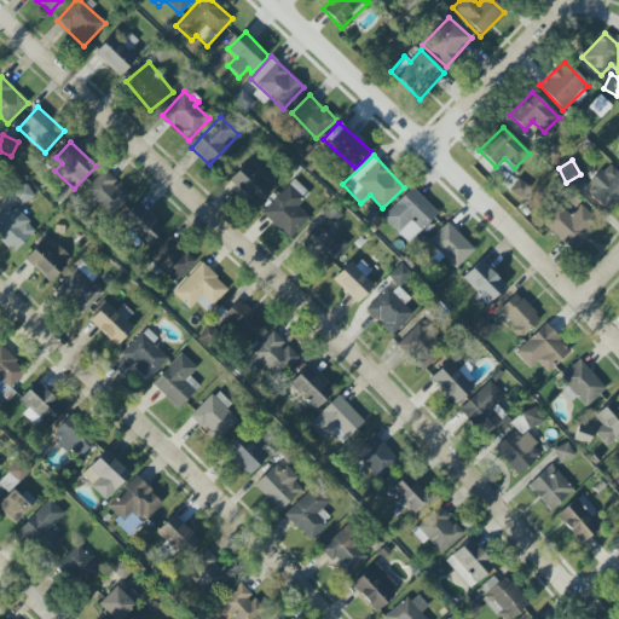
[(254,172),(247,163),(230,179),(254,206),(277,185),(259,167),(254,172)]
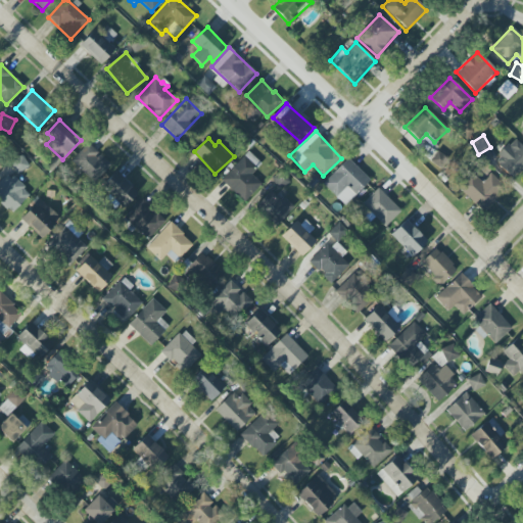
[(493,160),(513,179),(522,168),(522,146),(514,138),(493,160)]
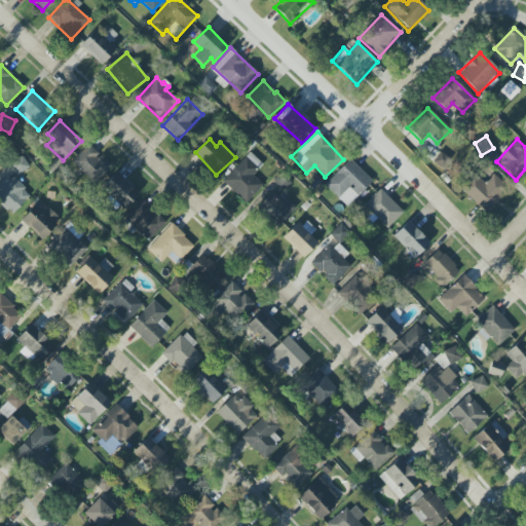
[(95,184),(112,165),(88,144),(71,162),(95,184)]
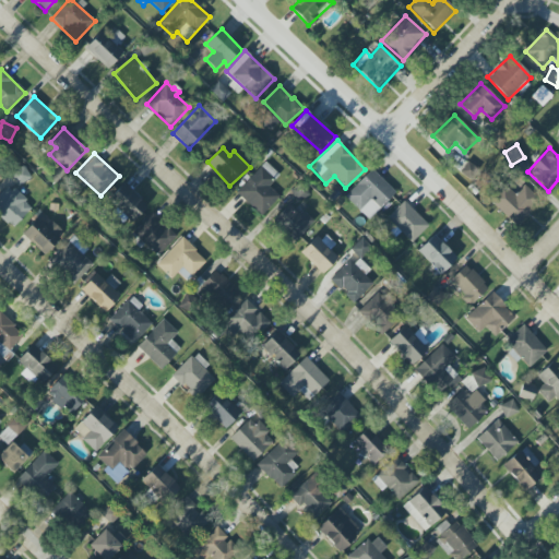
[(280,197),(269,187),(275,179),(261,166),(236,193),(261,216),(280,197)]
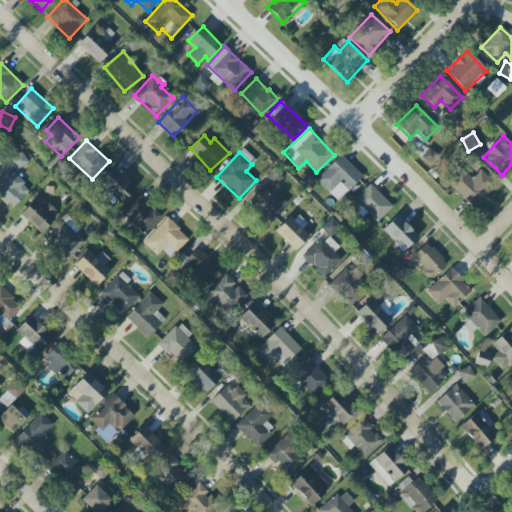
[(316,180),(338,201),(362,176),(340,155),(316,180)]
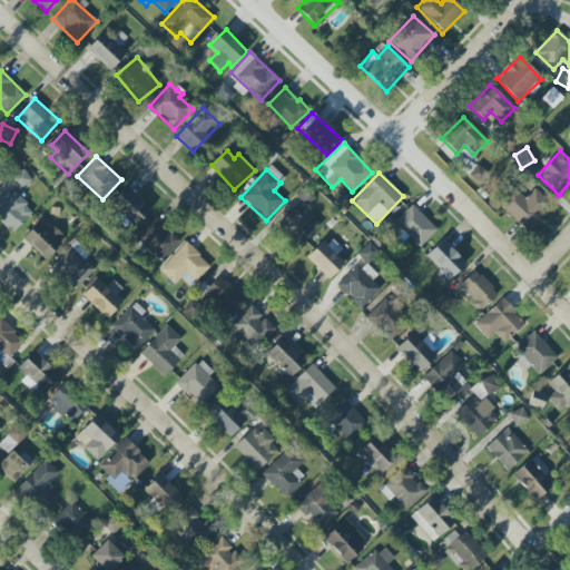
[(149,209),(125,187),(109,204),(119,213),(114,218),(128,231),(149,209)]
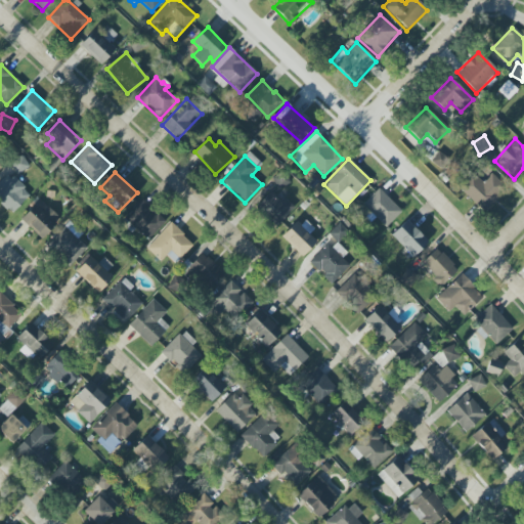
[(490,174),(482,182),(471,172),(456,187),(483,212),(506,187),(490,174)]
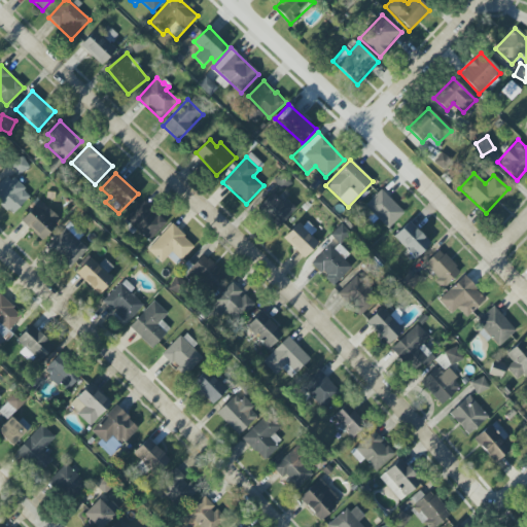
[(30,196),(7,174),(0,181),(0,204),(12,215),(30,196)]
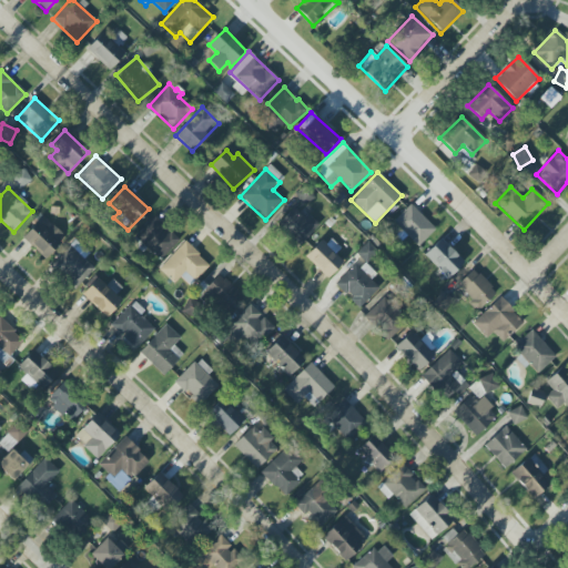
[(435,229),(409,204),(393,222),(418,246),(435,229)]
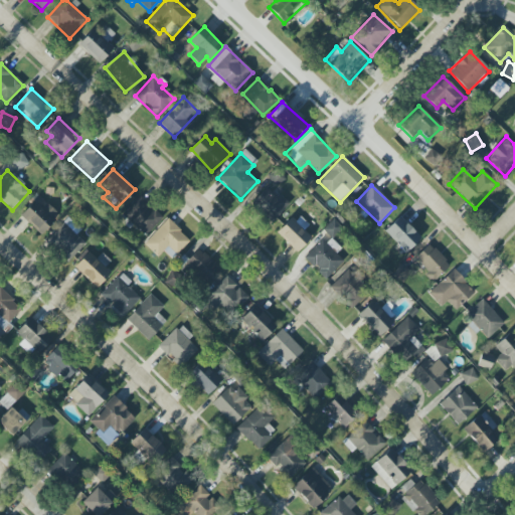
[(279,193),(276,197),(266,188),(251,203),(272,222),(289,204),(279,193)]
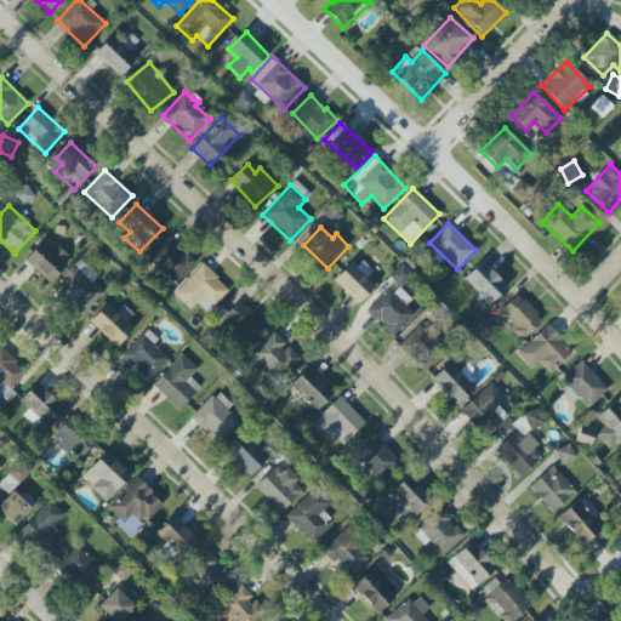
[(147,261),(174,286),(197,262),(169,237),(147,261)]
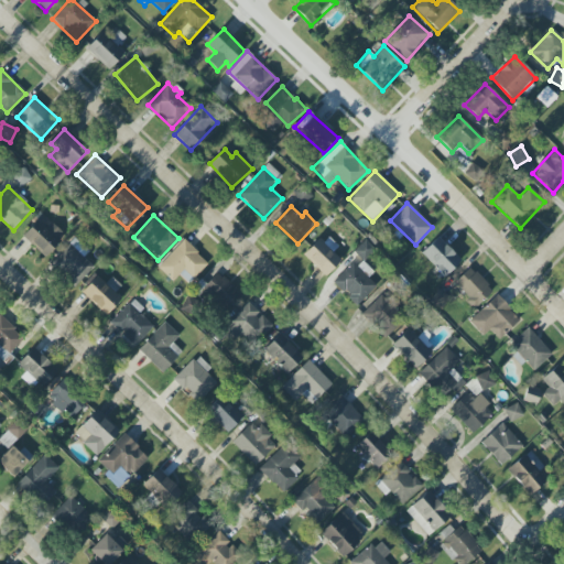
[(22,237),(45,256),(64,234),(51,224),(46,228),(36,220),(22,237)]
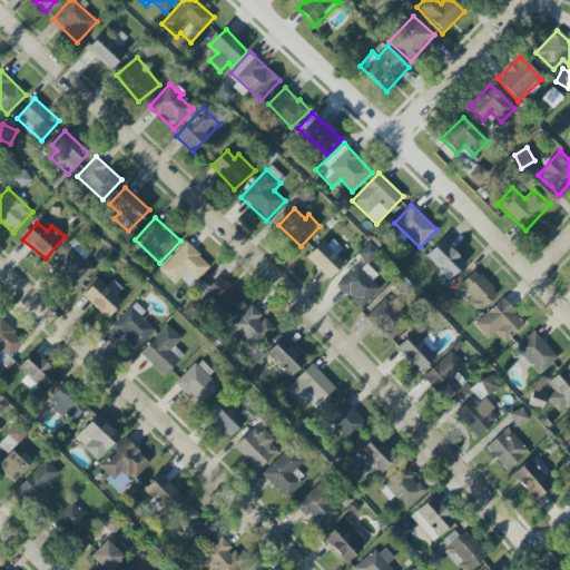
[(307,258),(328,279),(344,264),(336,255),(342,249),(328,237),(307,258)]
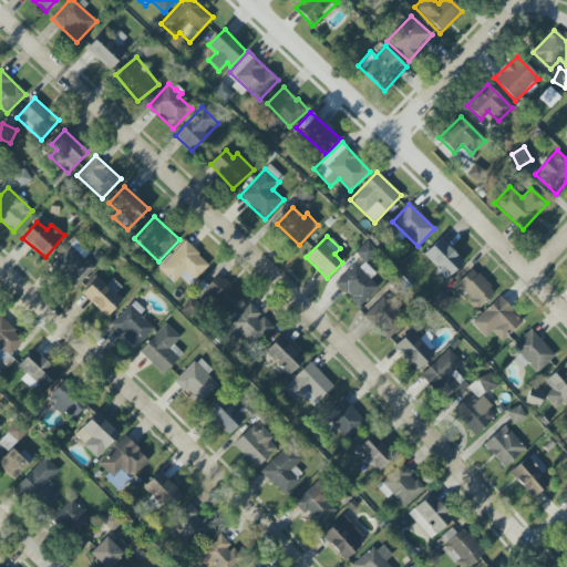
[(462,261),(441,238),(423,255),(432,264),(428,268),(441,281),(462,261)]
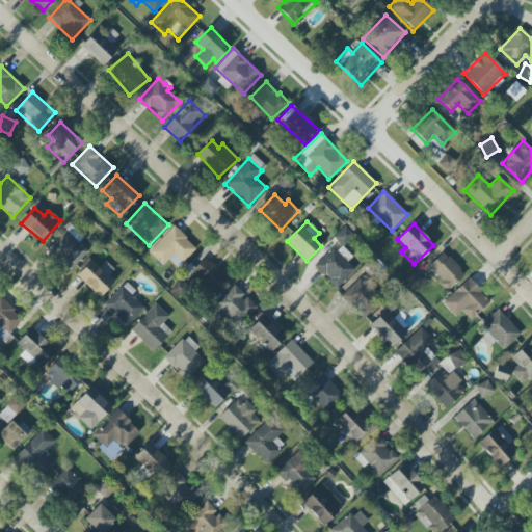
[(76,241),(82,235),(71,224),(47,249),(70,271),(88,251),(76,241)]
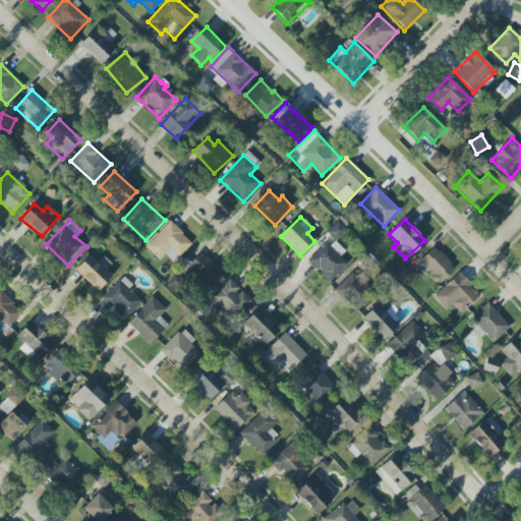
[(175,262),(192,243),(169,222),(146,247),(159,259),(165,253),(175,262)]
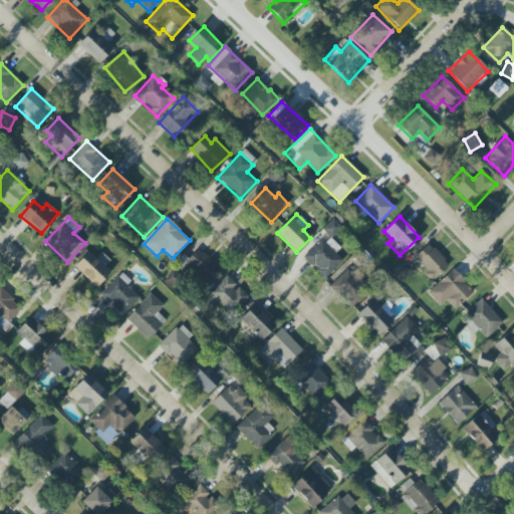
[(342,260),(335,254),(340,248),(329,238),(325,243),(318,237),(300,255),(325,279),(342,260)]
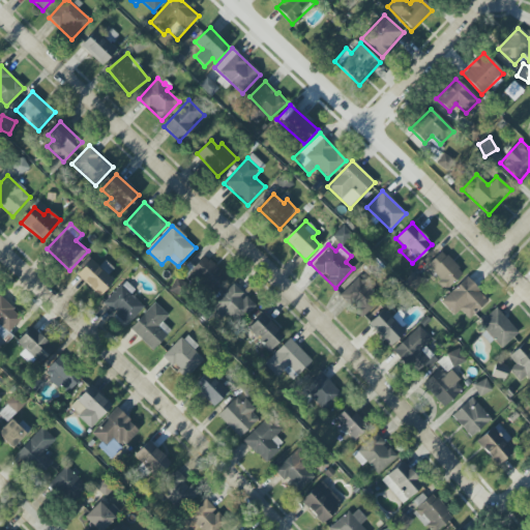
[(463,273),(442,251),(424,267),(446,290),(463,273)]
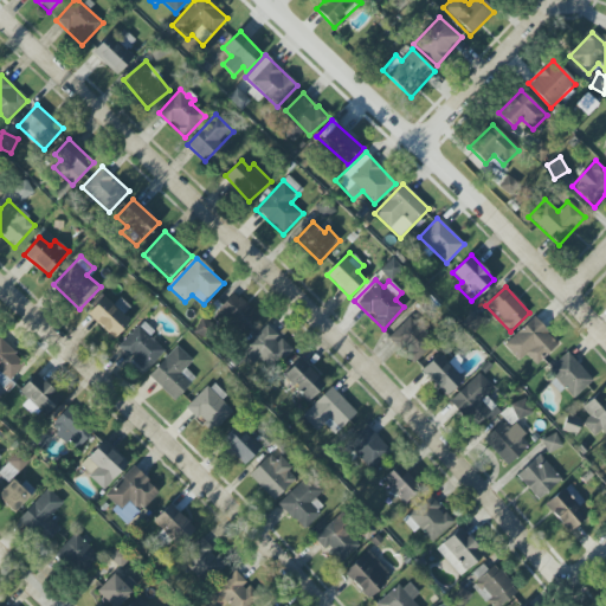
[(216,310),(240,335),(259,317),(234,292),(216,310)]
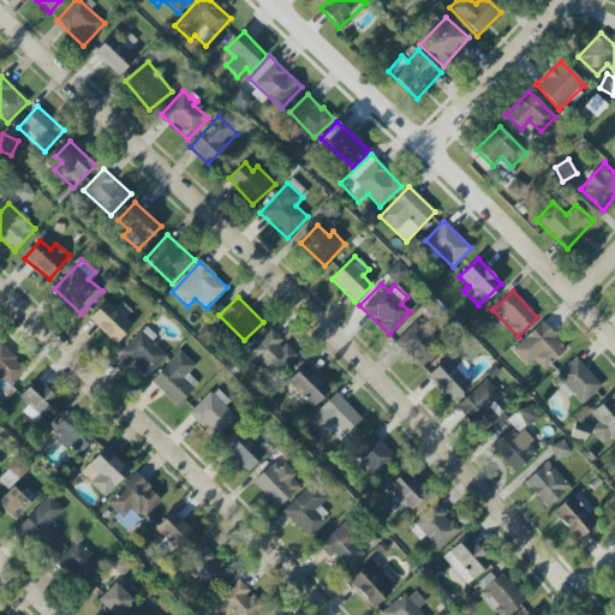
[(115,310),(106,302),(89,320),(113,342),(137,316),(121,303),(115,310)]
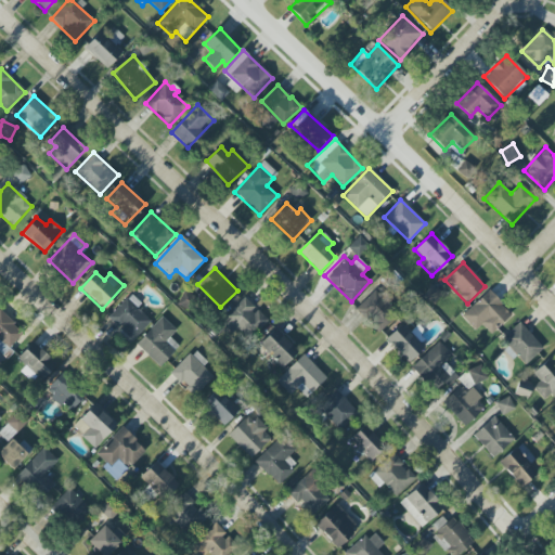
[(356,310),(379,333),(398,313),(374,291),(356,310)]
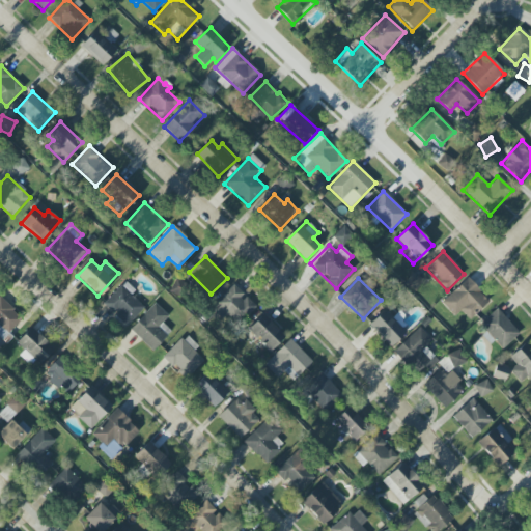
[(454,316),(460,311),(469,319),(488,301),(468,278),(442,302),(454,316)]
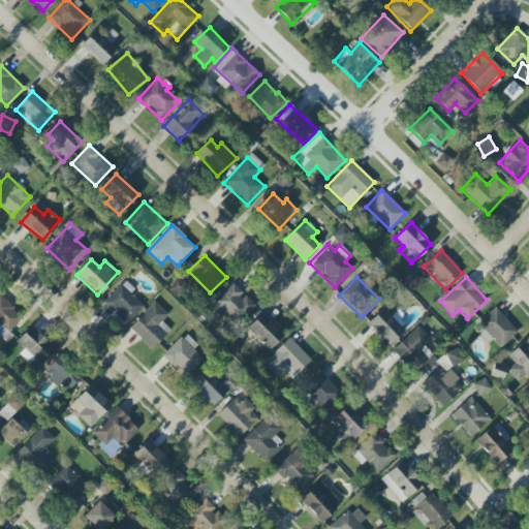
[(144,306),(129,292),(132,288),(124,281),(103,303),(126,324),(144,306)]
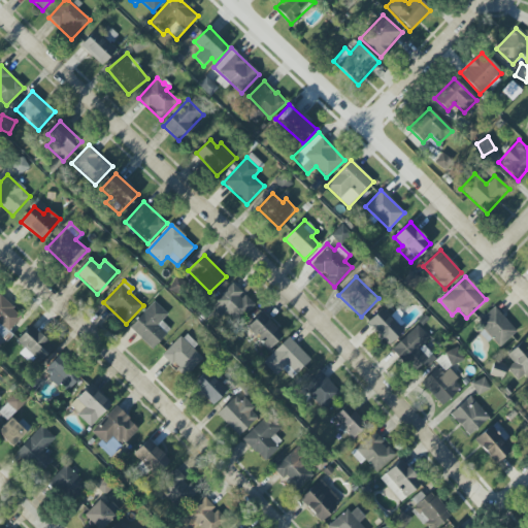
[(255,305),(233,283),(209,305),(219,316),(223,311),(235,324),(255,305)]
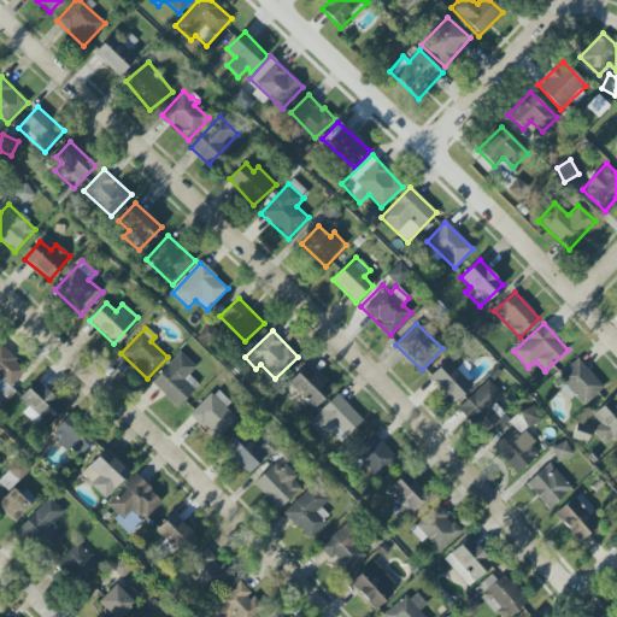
[(177,407),(199,385),(188,375),(195,368),(180,352),(151,383),(177,407)]
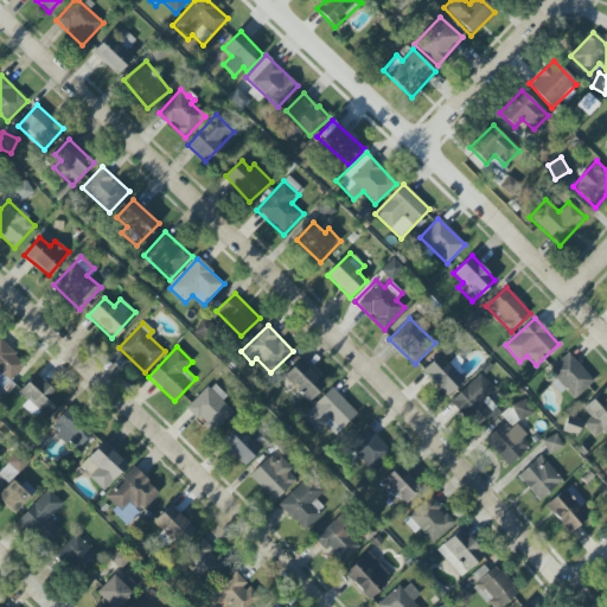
[(575,400),(594,382),(568,352),(549,370),(556,378),(551,383),(561,394),(566,389),(575,400)]
